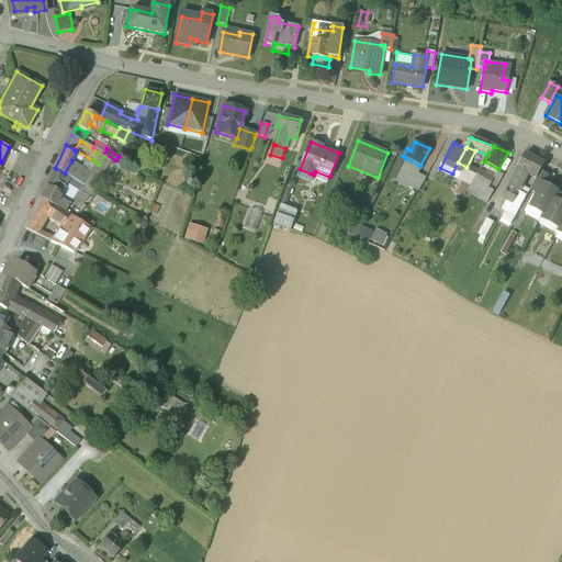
[(543,164),(525,154),(518,167),(507,188),(508,189),(509,187),(518,192),(528,175),(530,177),(532,173),(537,177),(543,164)]
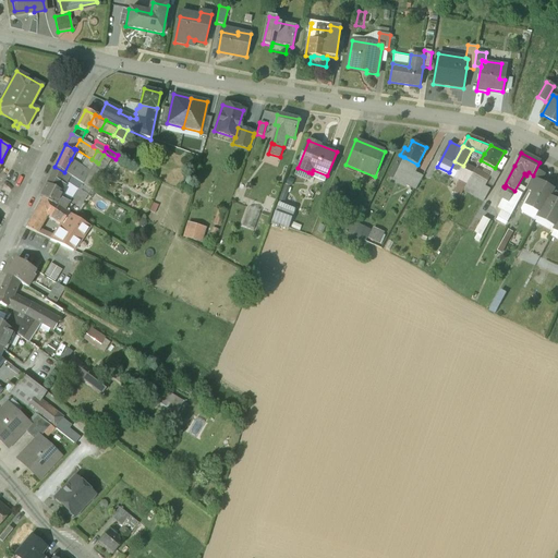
[(89,171),(71,159),(64,172),(70,176),(83,184),(92,189),(110,159),(104,155),(98,164),(96,161),(89,171)]
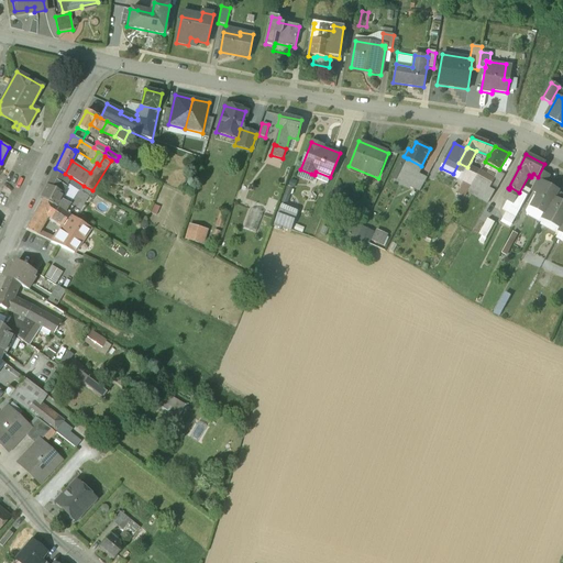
[(421,166),(407,158),(408,158),(404,156),(395,176),(411,185),(412,185),(417,174),(418,174),(421,166)]
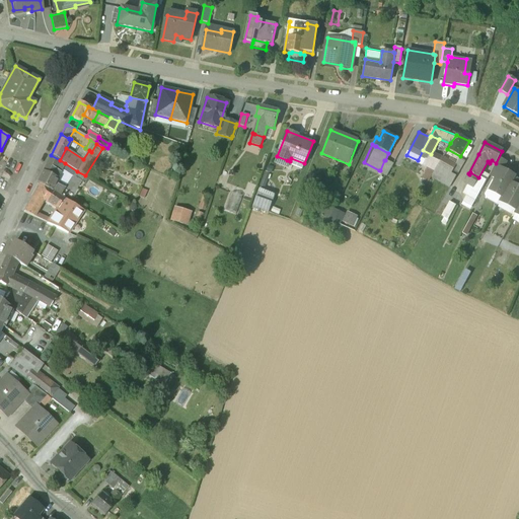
[(431,154),(423,150),(418,160),(431,166),(436,168),(441,159),(431,154)]
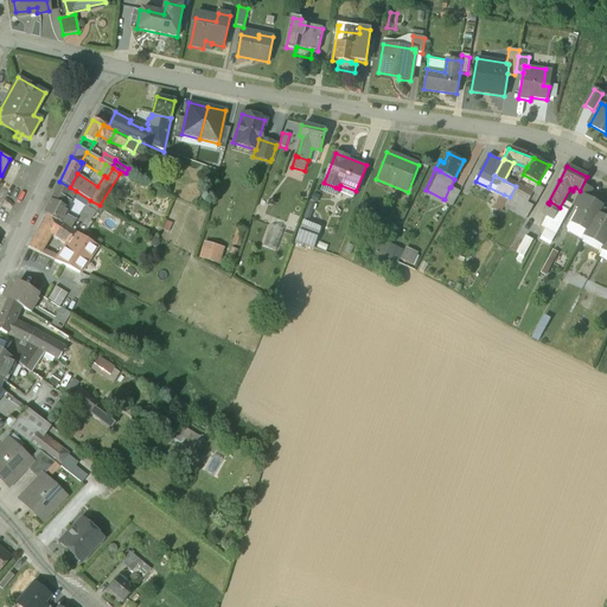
[(70,187),(59,181),(53,192),(70,202),(72,199),(76,191),(70,187)]
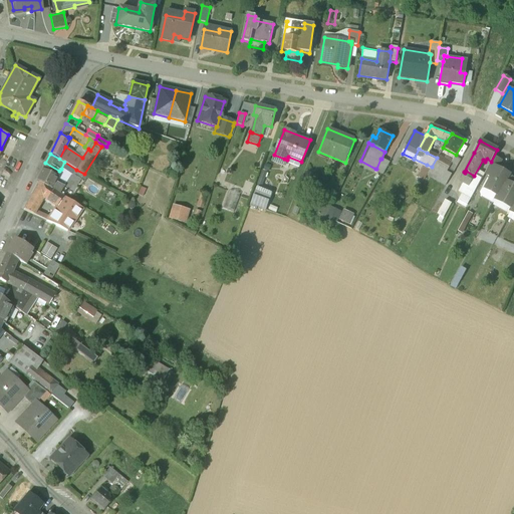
[(301,162),(288,157),(287,160),(284,159),(283,161),(299,168),(301,162)]
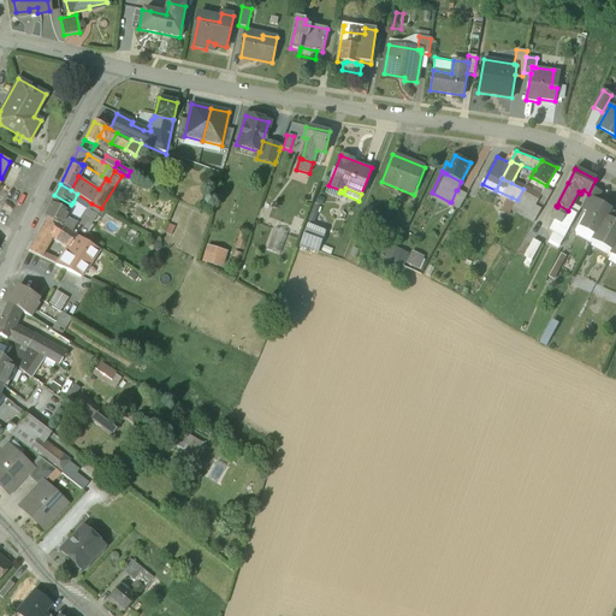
[(539,213),(548,199),(540,196),(525,188),(523,189),(517,200),(515,205),(511,211),(534,221),(539,213)]
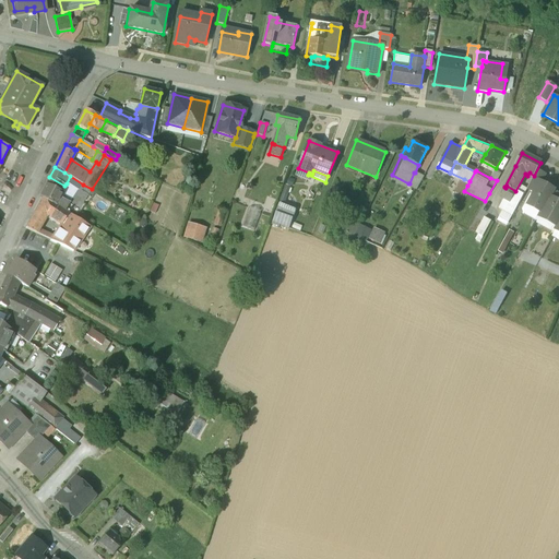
[(501,174),(495,170),(490,178),(497,180),(501,174)]
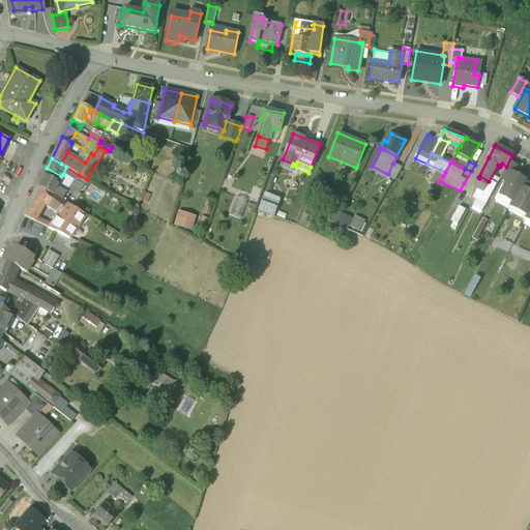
[(509,162),(500,179),(507,182),(512,173),(517,166),(509,162)]
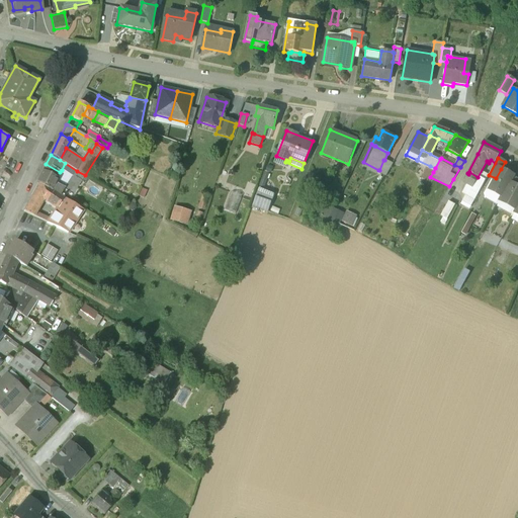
[(384,160),(383,160),(379,170),(378,170),(377,171),(385,176),(393,164),(384,160)]
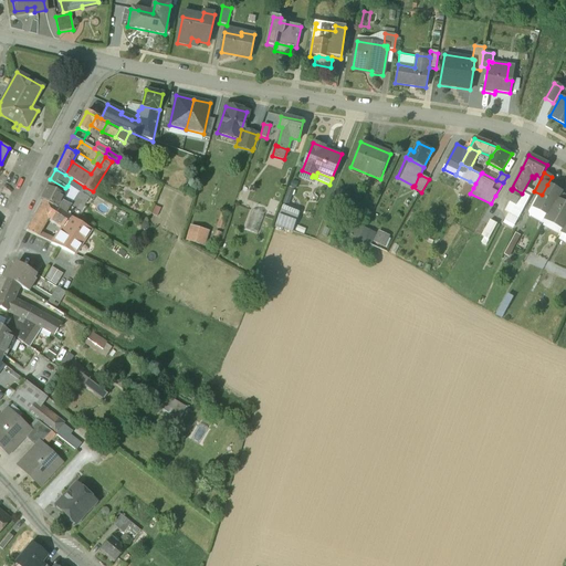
[(84,187),(71,178),(67,186),(79,192),(80,194),(84,187)]
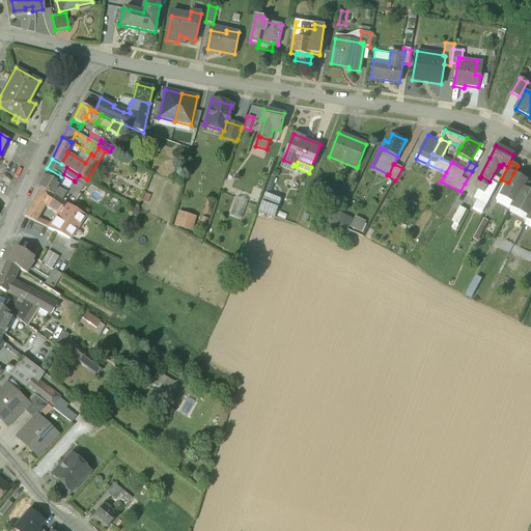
[(61,176),(47,168),(44,175),(58,183),(61,176)]
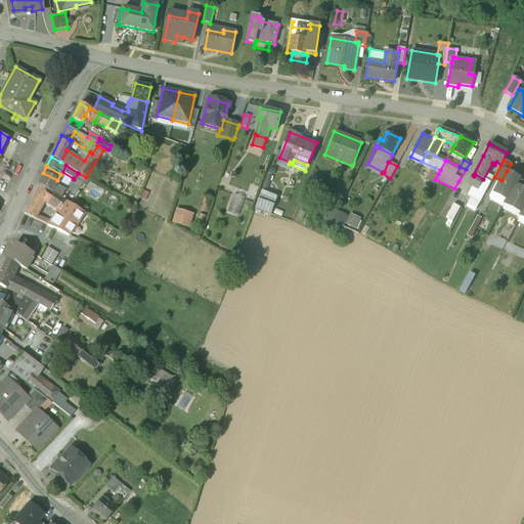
[(507,171),(501,180),(494,192),(508,200),(516,185),(519,179),(520,178),(507,171)]
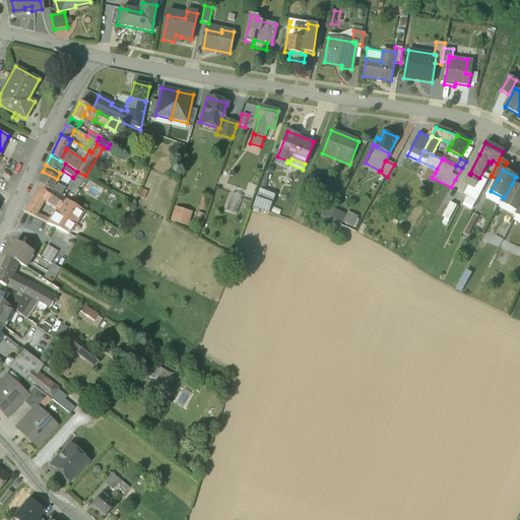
[(57,179),(43,172),(37,183),(40,184),(51,190),(60,196),(65,189),(64,189),(55,184),(58,180),(57,179)]
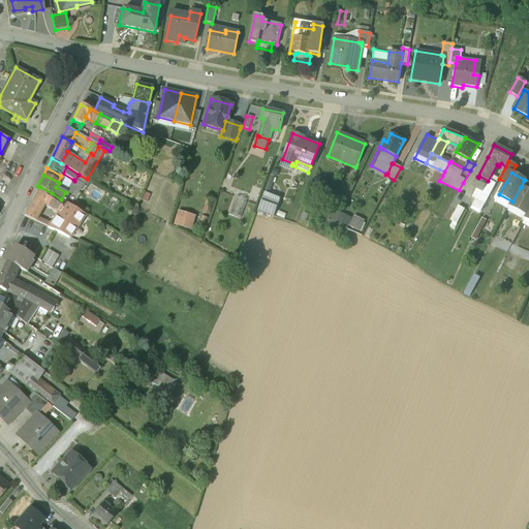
[(74,181),(73,180),(68,188),(76,193),(87,179),(79,175),(74,181)]
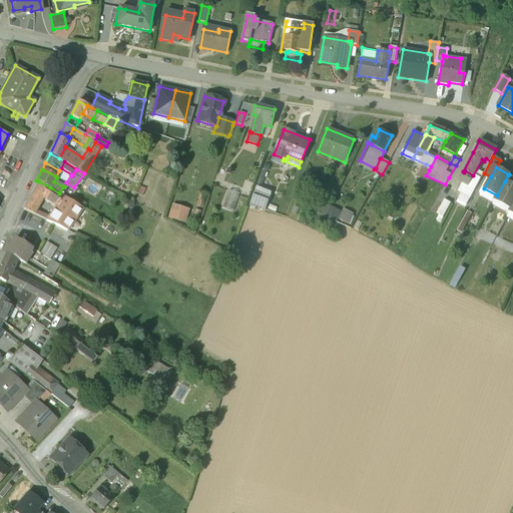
[(473,175),(465,170),(464,172),(459,181),(463,183),(475,189),(480,178),(473,175)]
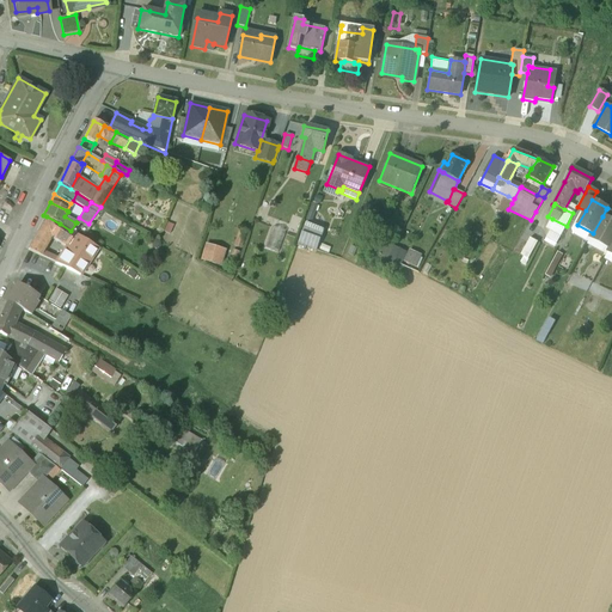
[(60,224),(47,216),(38,232),(47,237),(50,232),(69,244),(75,233),(71,231),(60,224)]
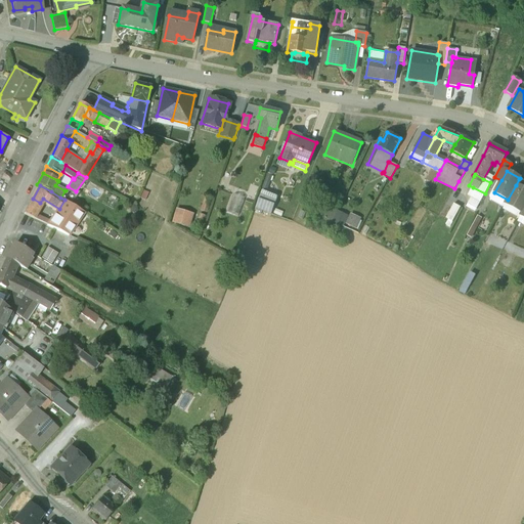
[(523,189),(516,185),(508,200),(506,204),(523,213),(523,210),(523,189)]
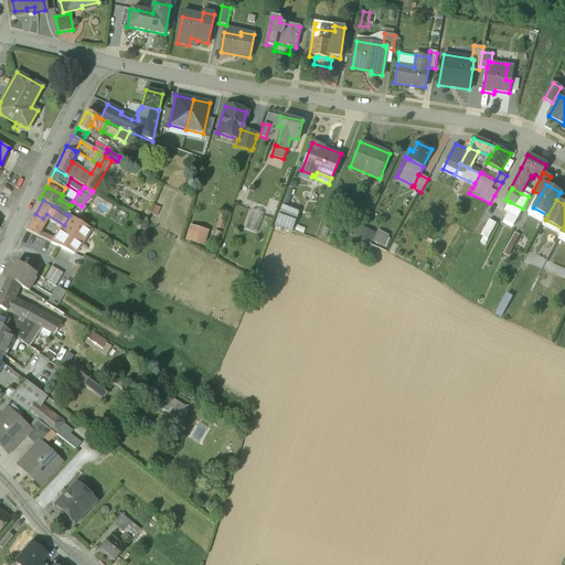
[(82,206),(73,201),(70,205),(71,205),(65,213),(70,215),(74,219),(82,206)]
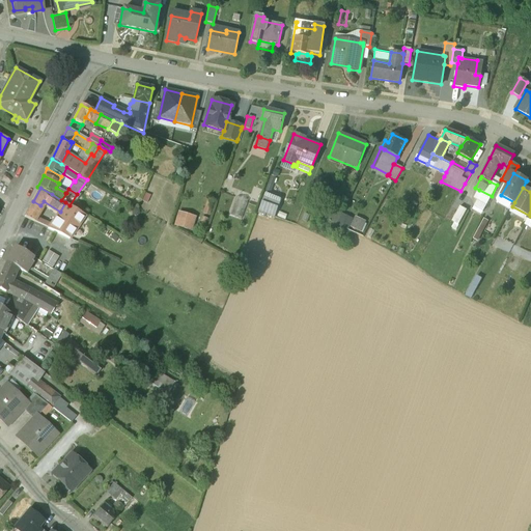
[(492,196),(479,190),(474,198),(486,205),(492,196)]
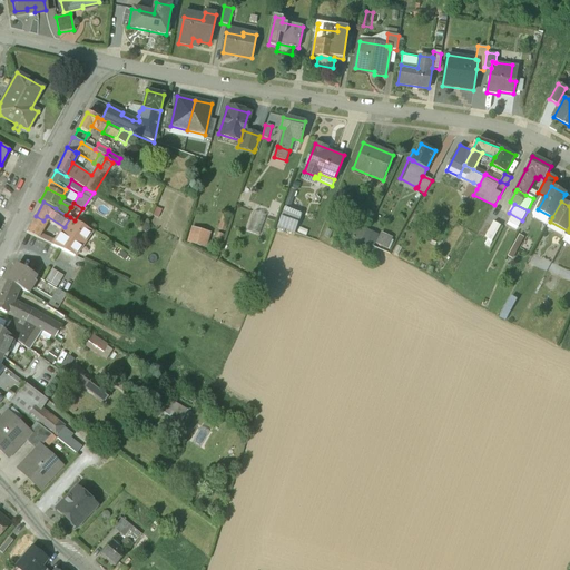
[(284,209),(277,227),(293,234),(300,215),(284,209)]
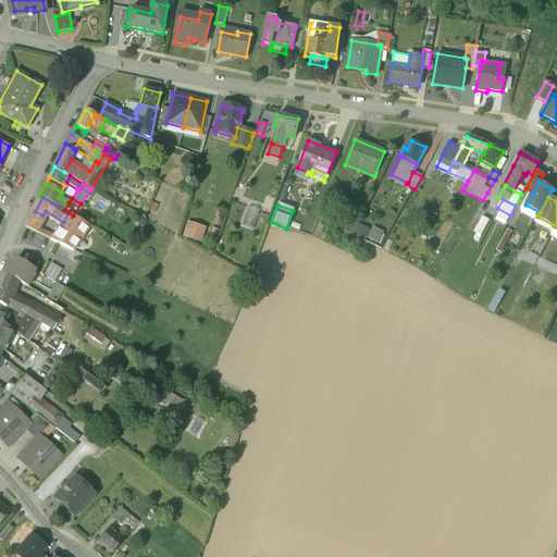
[(252,231),(259,211),(248,207),(242,226),(252,231)]
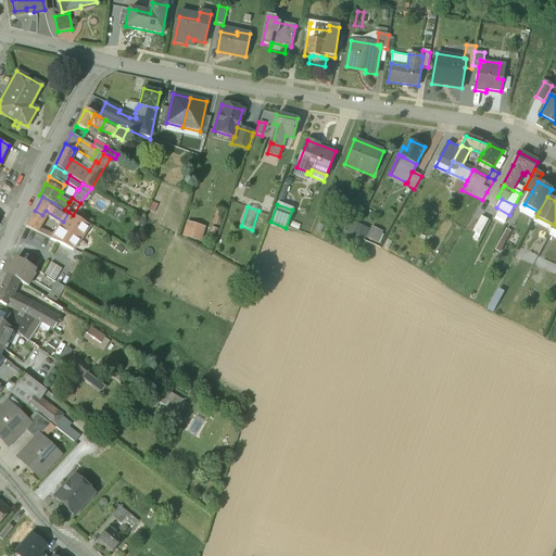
[(42,215),(35,211),(30,218),(40,224),(42,215)]
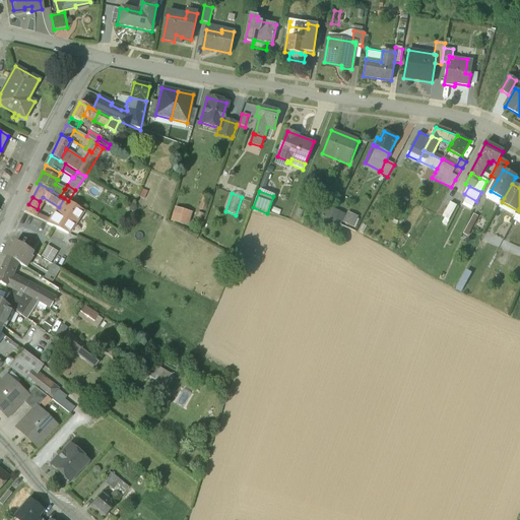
[(68,201),(64,198),(59,207),(48,223),(54,226),(67,233),(83,210),(70,202),(68,201)]
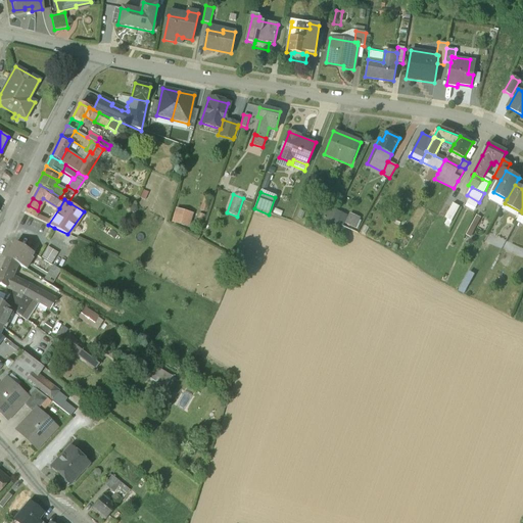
[(209,202),(202,200),(199,211),(205,214),(209,202)]
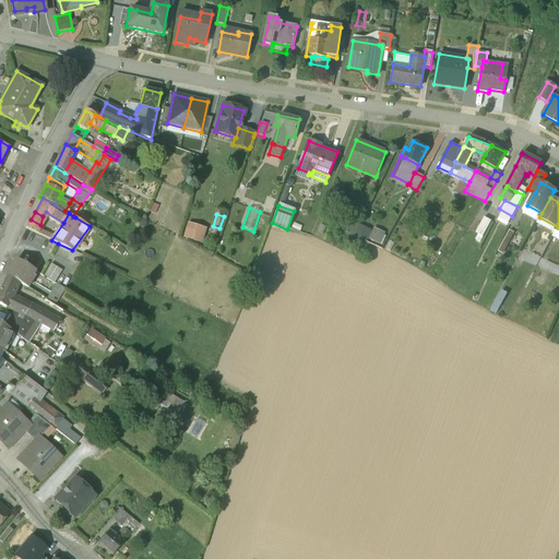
[(40,225),(31,219),(26,228),(36,233),(39,227),(40,225)]
